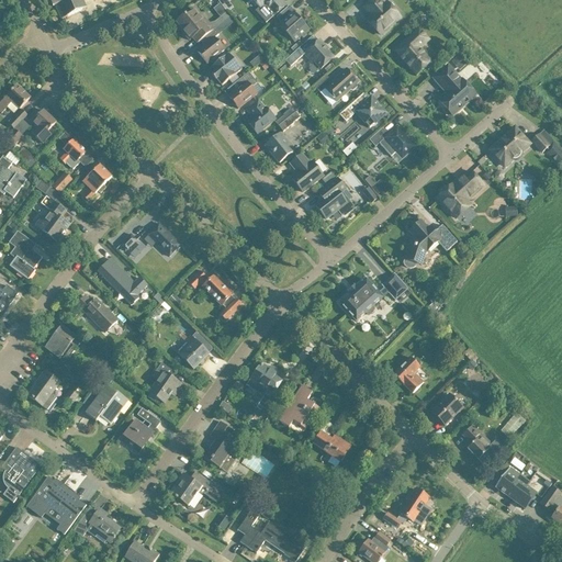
[(52,0),(51,1),(53,8),(56,7),(63,20),(86,9),(81,0),(52,0)]
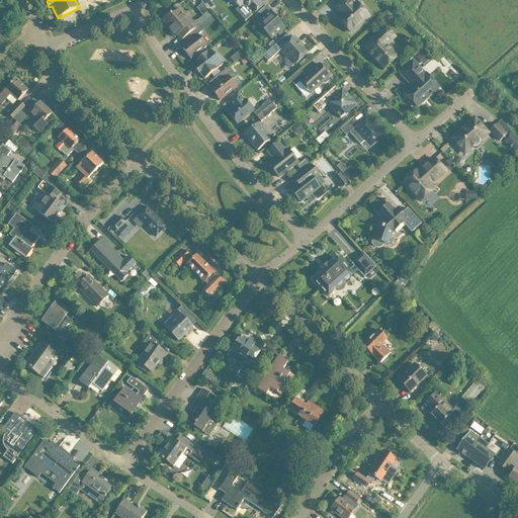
[(216,7),(208,0),(200,0),(209,11),(216,7)]
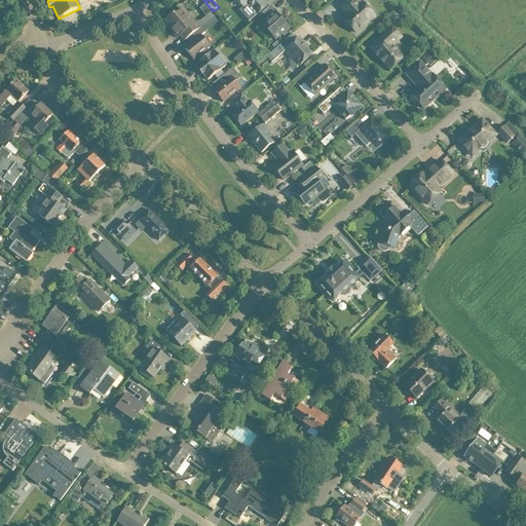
[(236,0),(242,7),(238,11),(249,23),(257,15),(267,6),(262,0),(236,0)]
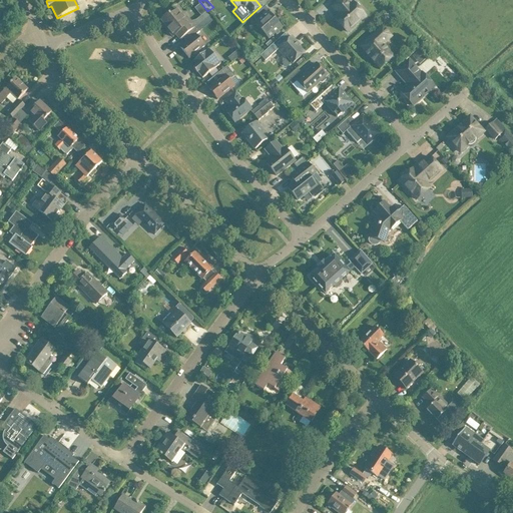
[(345,0),(340,0),(333,7),(340,15),(336,19),(347,32),(348,30),(350,32),(357,26),(356,24),(365,16),(354,3),(350,6),(345,0)]
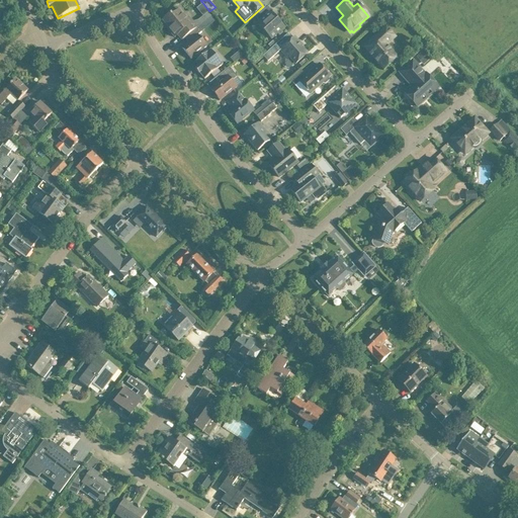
[(280,31),(284,28),(271,13),(272,12),(266,6),(255,16),(260,22),(258,24),(271,39),(277,33),(279,35),(282,33),(280,31)]
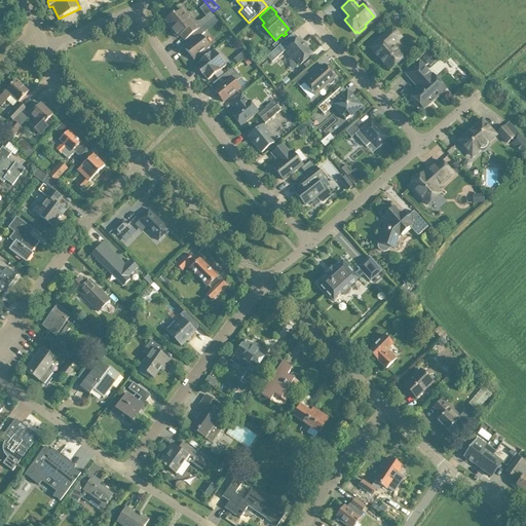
[(191,36),(200,29),(195,23),(192,20),(190,21),(182,11),(181,11),(180,10),(165,22),(175,32),(173,33),(178,38),(181,36),(185,41),(191,36)]
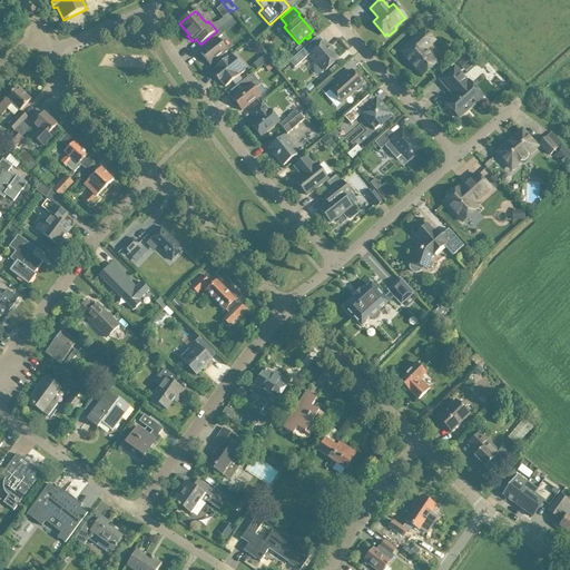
[(231,13),(218,22),(222,27),(233,19),(234,18),(231,13)]
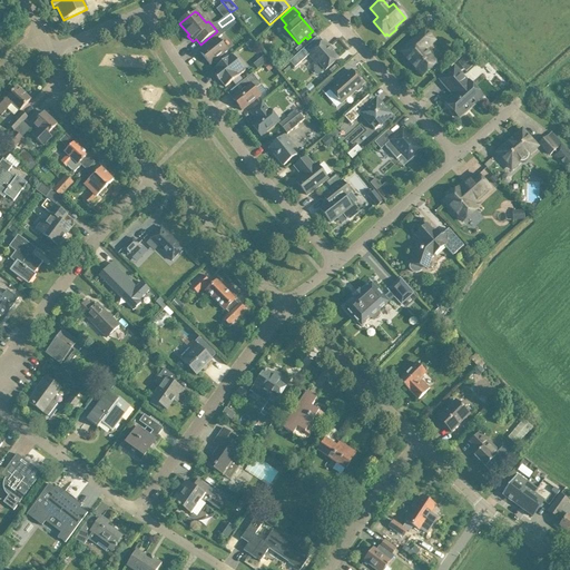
[(233,19),(222,27),(226,32),(236,23),(233,19)]
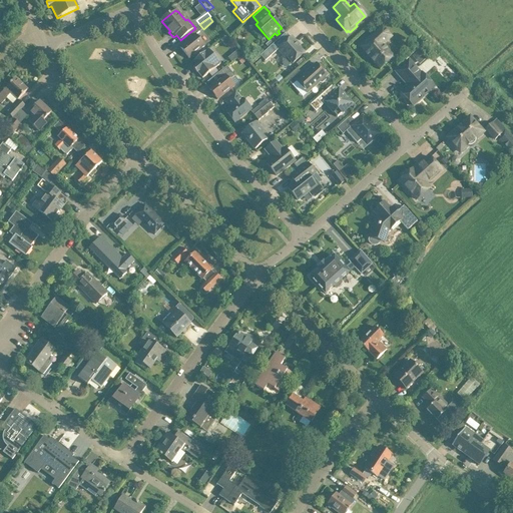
[(245,36),(250,30),(246,26),(241,32),(245,36)]
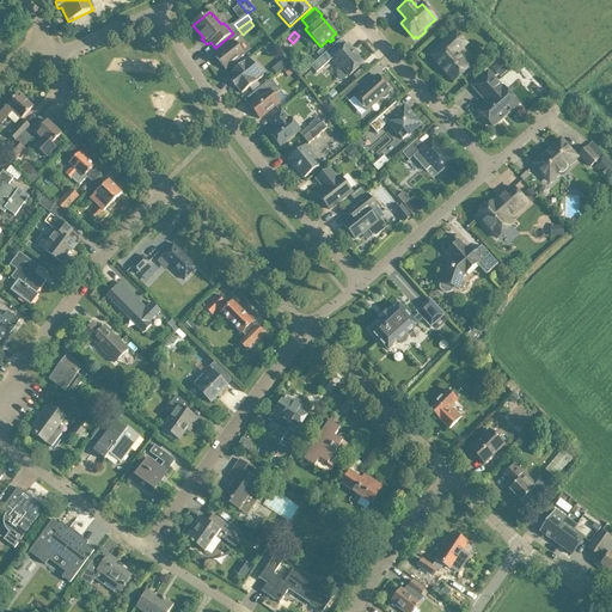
[(238,38),(233,32),(233,34),(222,42),(227,48),(215,56),(226,69),(244,55),(233,42),(238,38)]
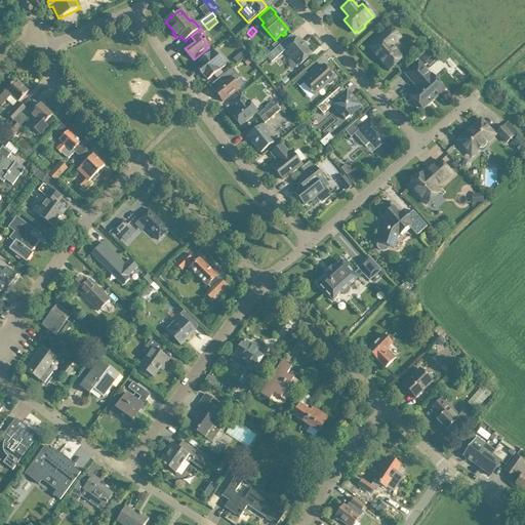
[(392,28),(377,40),(382,45),(373,53),(389,71),(403,58),(392,46),(401,38),(392,28)]
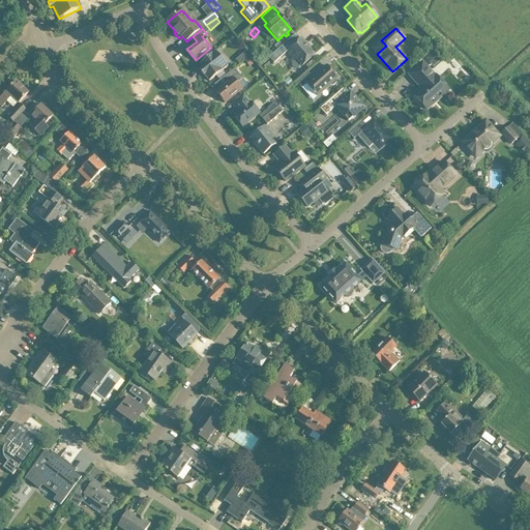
[(305,45),(306,43),(301,38),(287,52),(295,61),(297,60),(302,66),(315,55),(305,45)]
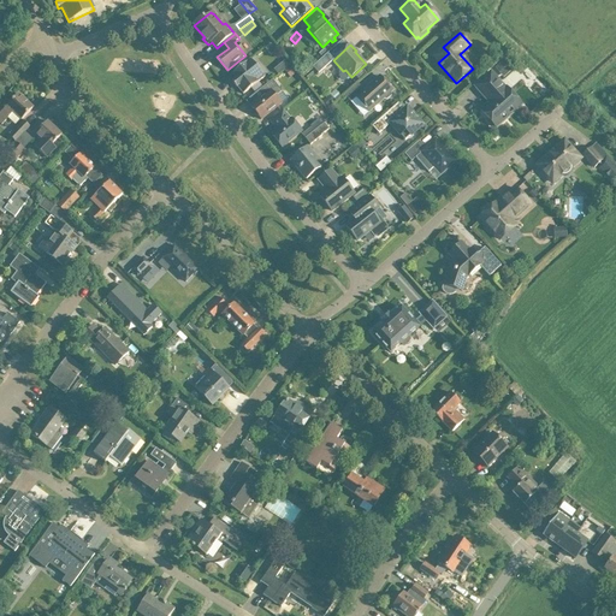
[(278,46),(271,49),(276,59),(283,57),(278,46)]
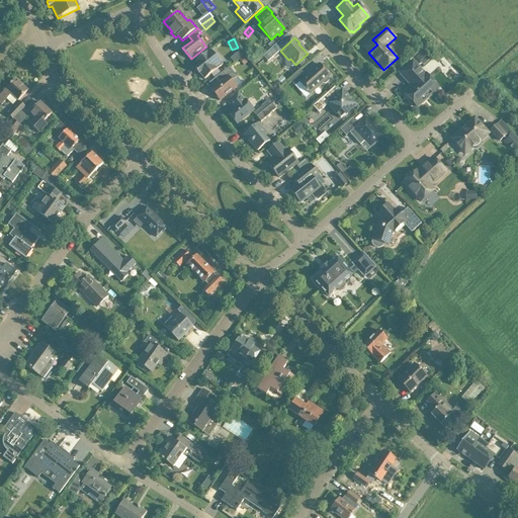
[(263,57),(268,62),(278,53),(273,48),(263,57)]
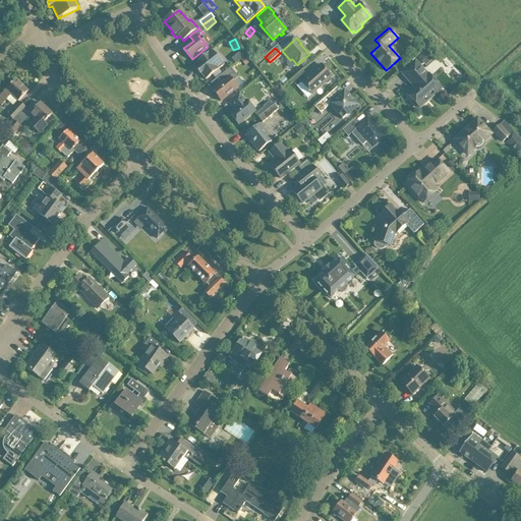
[(199,67),(196,70),(199,74),(200,73),(206,79),(224,65),(213,51),(210,53),(209,53),(196,62),(199,67)]
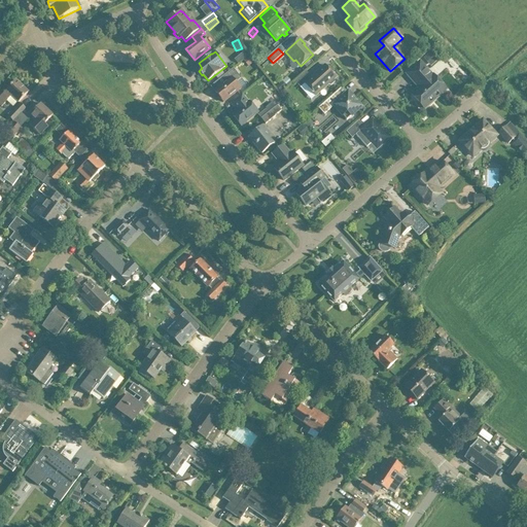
[(243,53),(234,60),(238,64),(247,57),(243,53)]
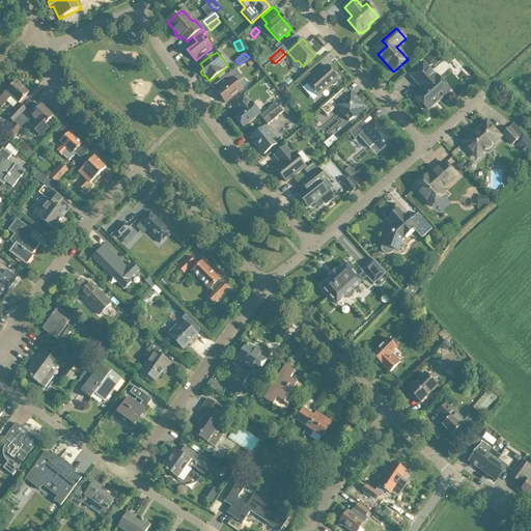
[(250,57),(245,61),(250,67),(255,63),(250,57)]
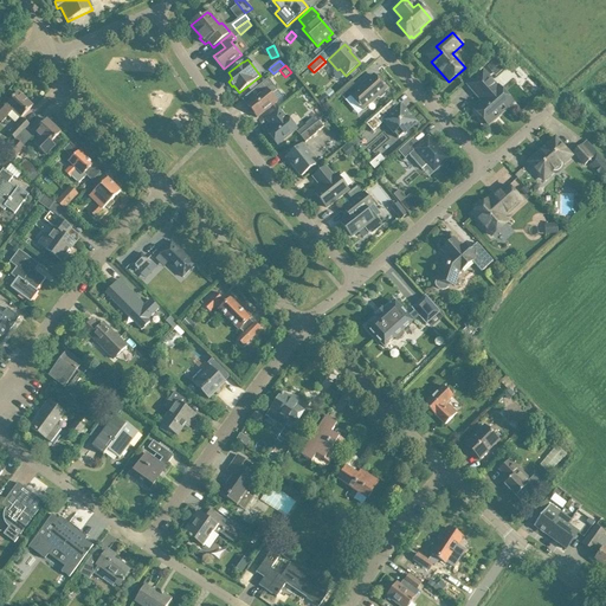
[(513,103),(505,95),(498,86),(497,88),(483,71),(468,85),(482,101),(474,109),(481,117),(479,120),(484,124),(487,124),(488,126),(513,103)]
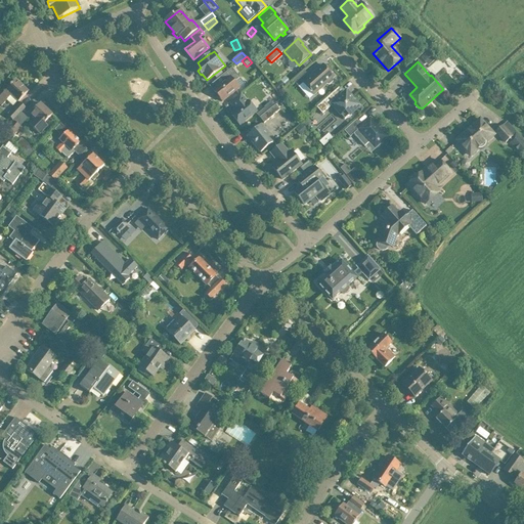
[(448,73),(465,89),(475,78),(459,62),(448,73)]
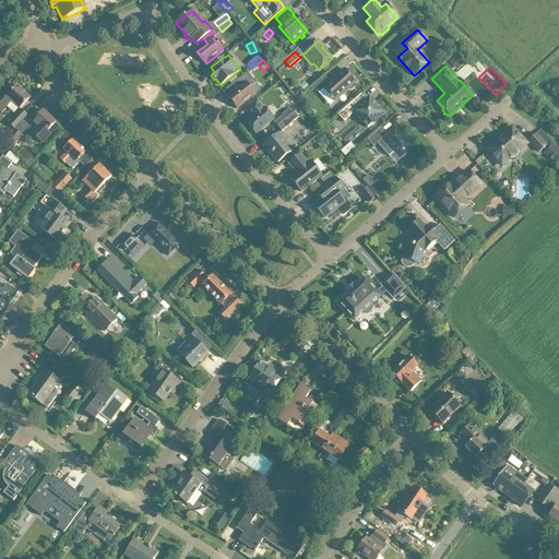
[(324,75),(312,86),(319,93),(323,88),(335,102),(348,90),(351,91),(355,87),(355,84),(356,83),(344,70),(330,82),(324,75)]
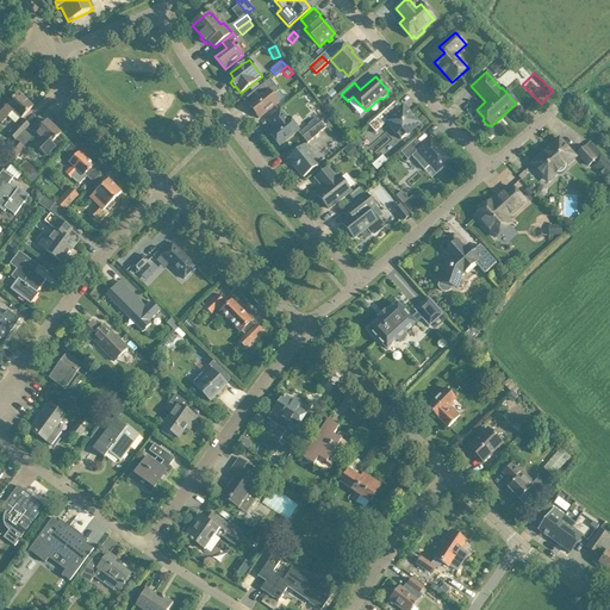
[(260,97),(248,106),(251,110),(251,111),(251,113),(254,116),(256,116),(259,119),(279,103),(273,95),(279,91),(269,79),(256,91),(260,97)]
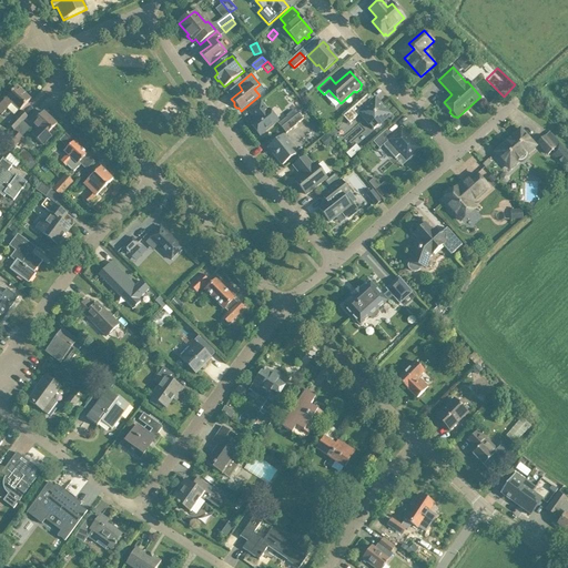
[(307,90),(312,95),(317,90),(314,85),(307,90)]
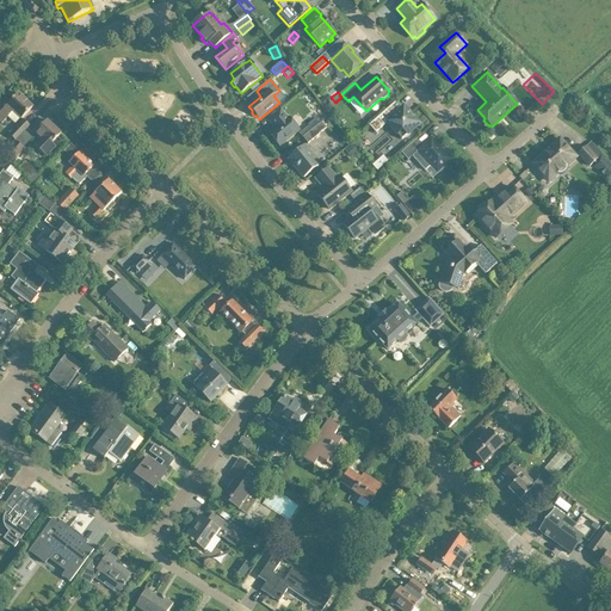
[(1,111),(0,112),(0,121),(2,123),(8,117),(14,123),(16,123),(20,118),(22,119),(32,107),(18,93),(2,111),(1,111)]
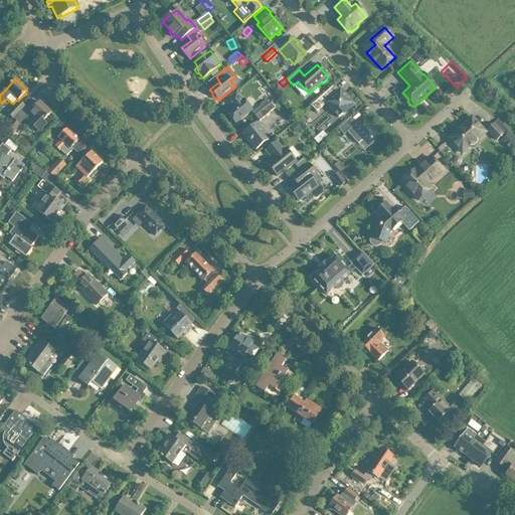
[(333,87),(311,106),(317,113),(317,112),(326,104),(339,118),(353,105),(344,94),(341,96),(333,87)]
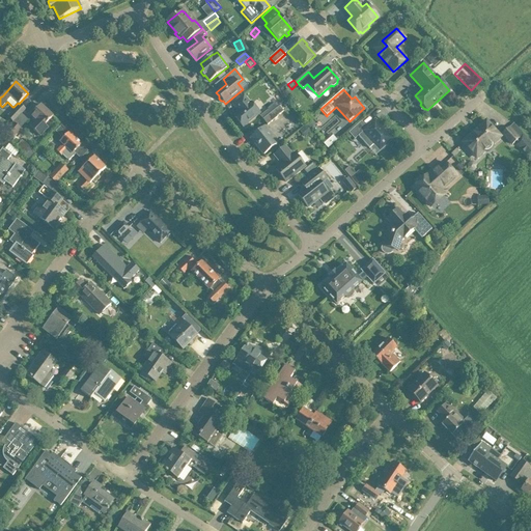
[(244,95),(232,105),(239,112),(234,116),(243,128),(260,114),(251,103),(250,103),(244,95)]
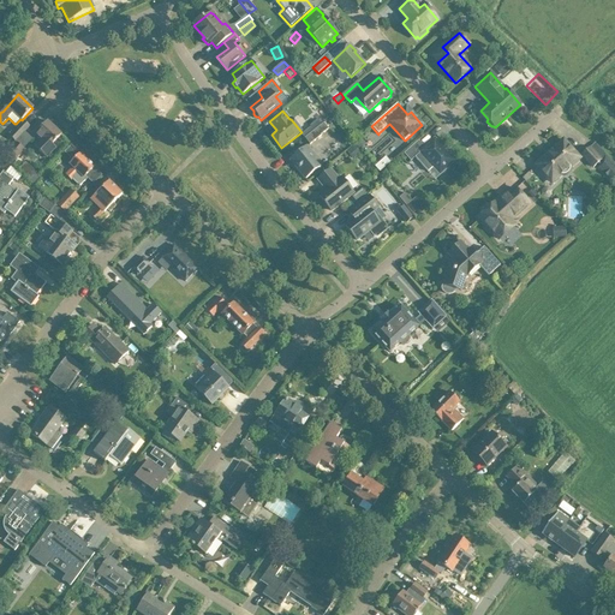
[(317,119),(309,126),(314,131),(322,125),(317,119)]
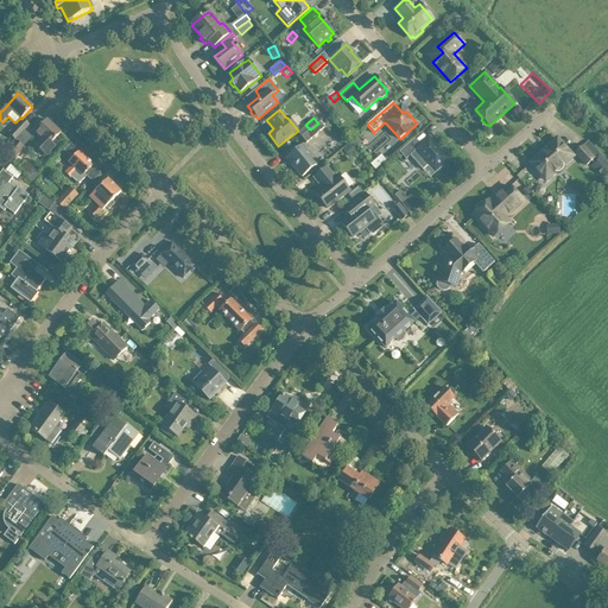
[(16,140),(24,131),(29,126),(23,120),(10,134),(14,139),(16,139),(16,140)]
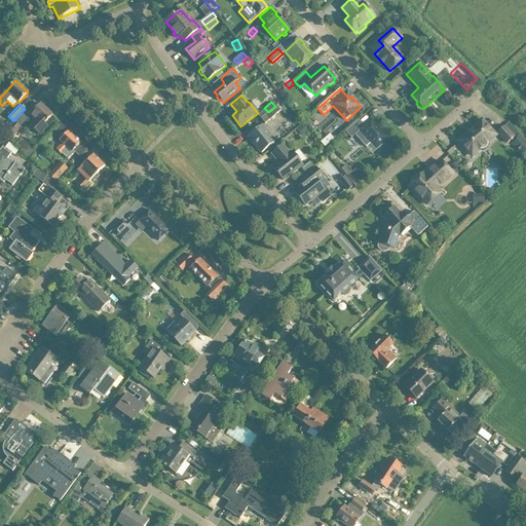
[(40,104),(30,115),(34,120),(30,125),(40,135),(48,126),(45,123),(52,115),(40,104)]
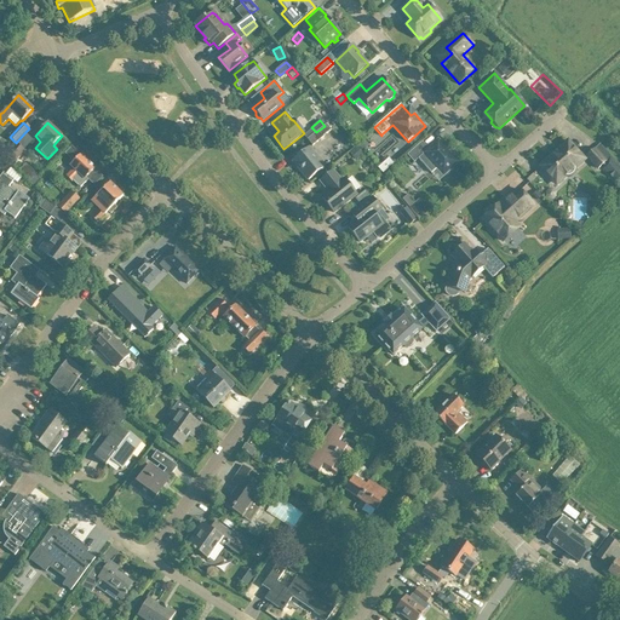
[(316,132),(306,139),(313,145),(323,137),(331,131),(326,124),(325,126),(316,132)]
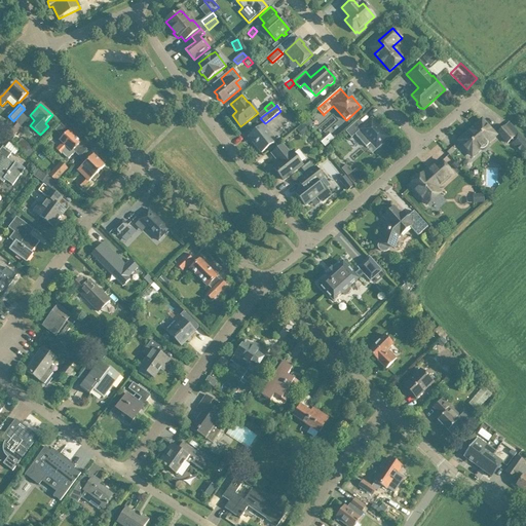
[(27,118),(21,113),(13,121),(14,121),(3,136),(9,141),(21,128),(19,126),(27,118)]
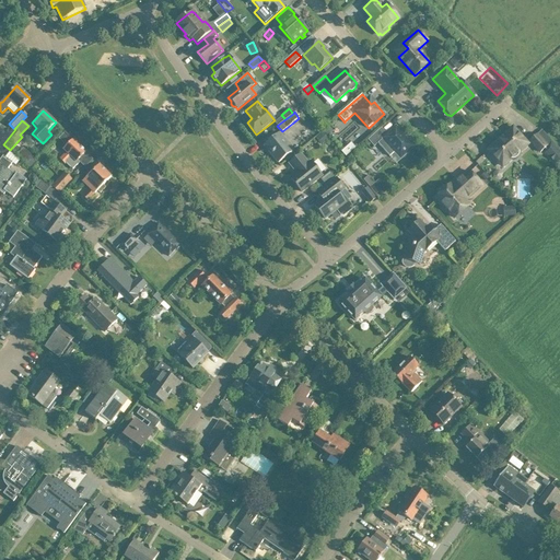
[(303,123),(288,133),(299,148),(316,135),(307,124),(305,126),(303,123)]
